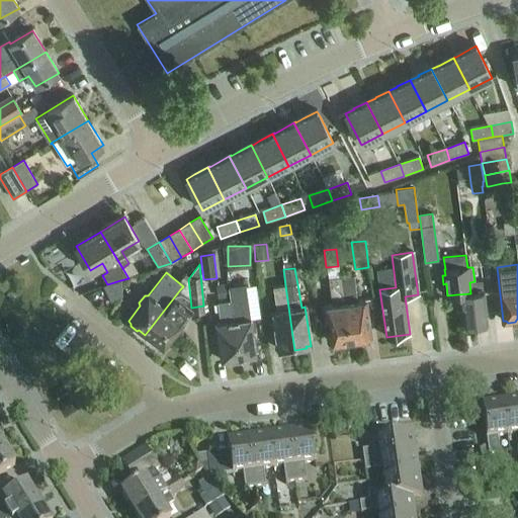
[(354,276),(342,278),(350,340),(356,339),(359,341),(365,340),(367,338),(370,337),(365,300),(357,301),(354,276)]
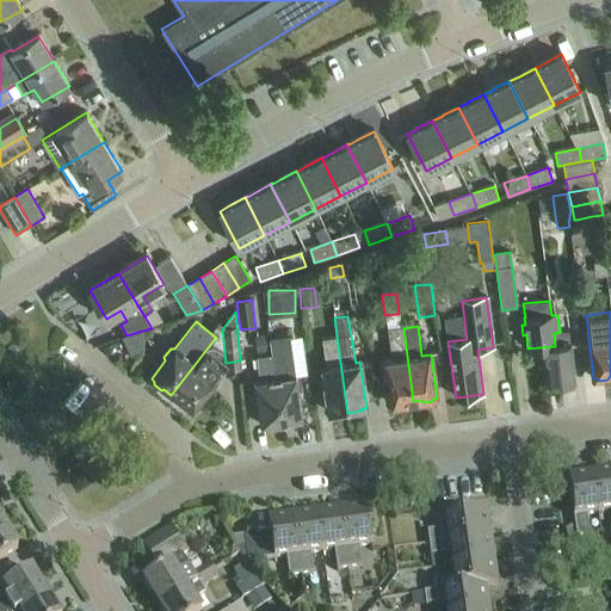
[(413,401),(403,328),(388,329),(392,359),(383,360),(389,403),(393,403),(395,406),(402,405),(405,402),(413,401)]
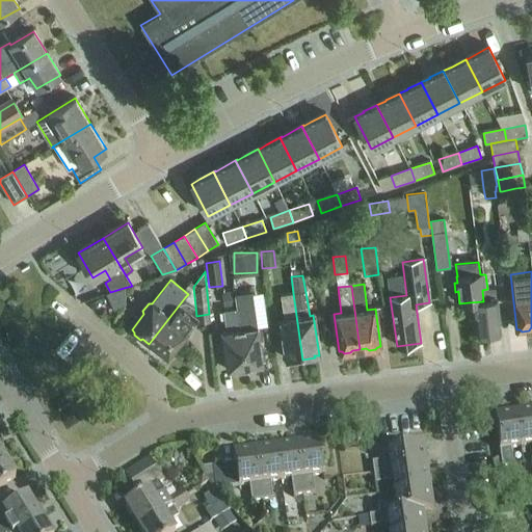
[(124,288),(110,292),(107,294),(114,310),(126,303),(124,288)]
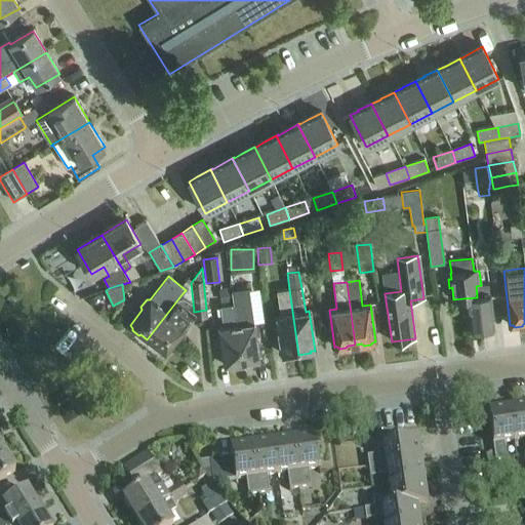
[(477,297),(462,298),(463,314),(469,313),(471,330),(480,329),(482,331),(488,330),(489,328),(494,327),(490,294),(490,295),(488,284),(481,285),(476,286),(477,297)]
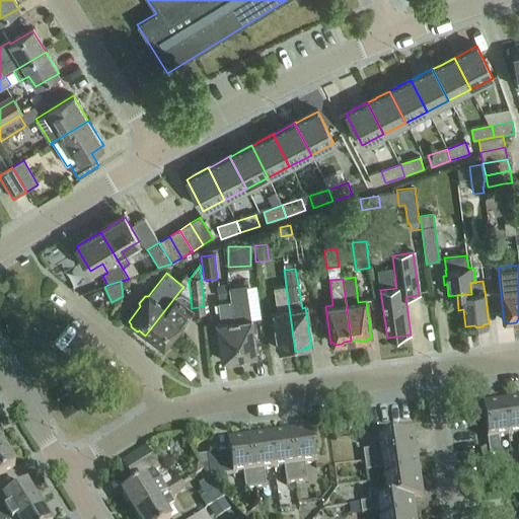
[(295,351),(286,286),(274,288),(278,311),(274,312),(279,351),(284,351),(284,353),(295,351)]
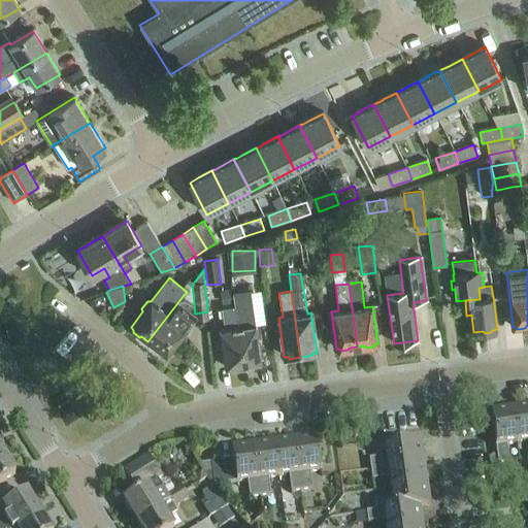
[(230,292),(221,293),(222,304),(232,303),(230,292)]
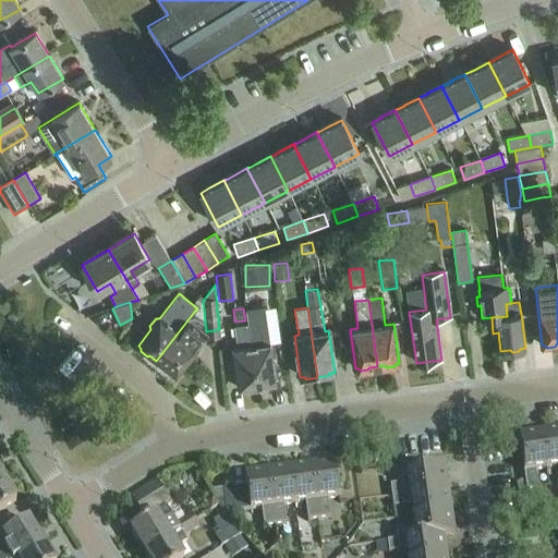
[(194,312),(156,361),(164,366),(164,368),(170,374),(172,373),(176,375),(197,347),(196,346),(205,335),(194,326),(201,317),(194,312)]
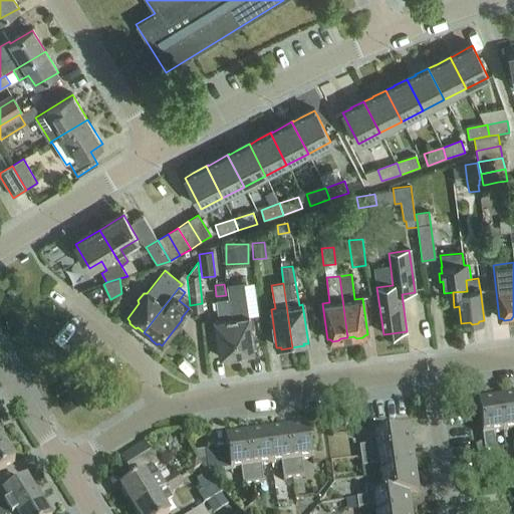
[(227,288),(229,299),(237,356),(240,355),(245,356),(250,354),(254,353),(249,316),(244,317),(241,297),(239,287),(227,288)]
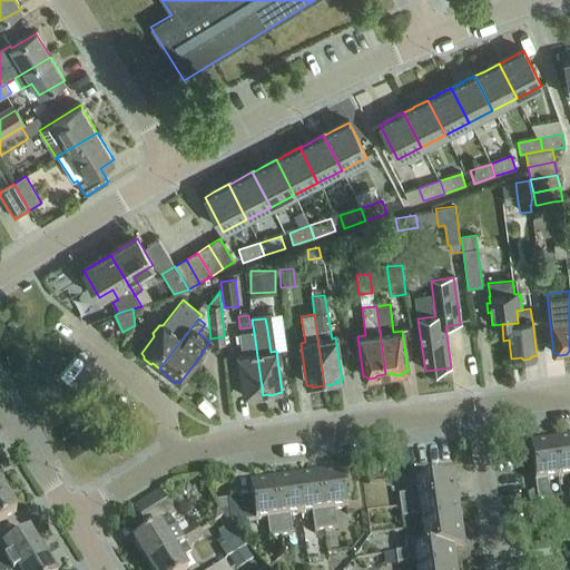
[(263,395),(254,332),(239,333),(243,356),(236,357),(243,397),(248,397),(254,399),(258,395),(263,395)]
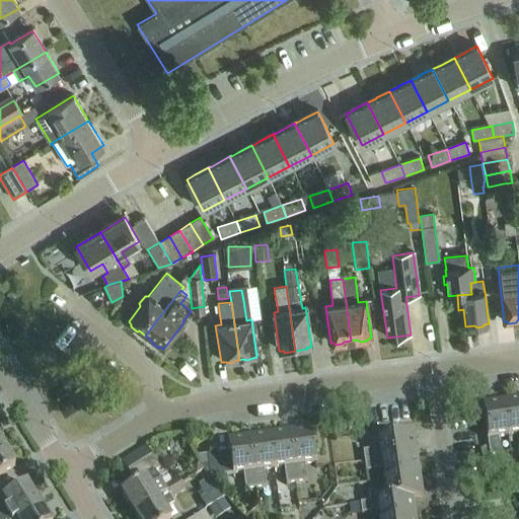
[(518,399),(503,402),(508,438),(518,436),(518,441),(518,399)]
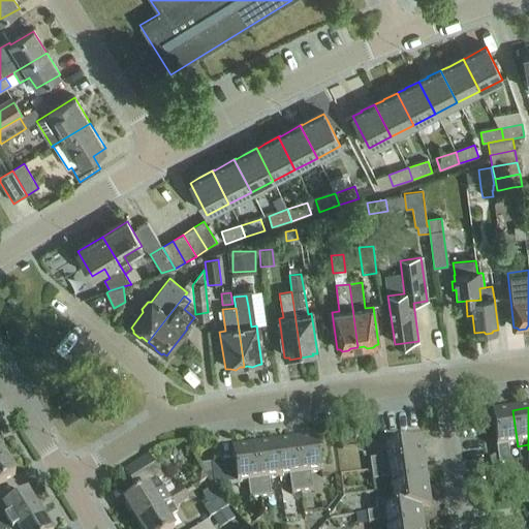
[(518,446),(512,410),(492,413),(499,467),(510,465),(507,447),(518,446)]
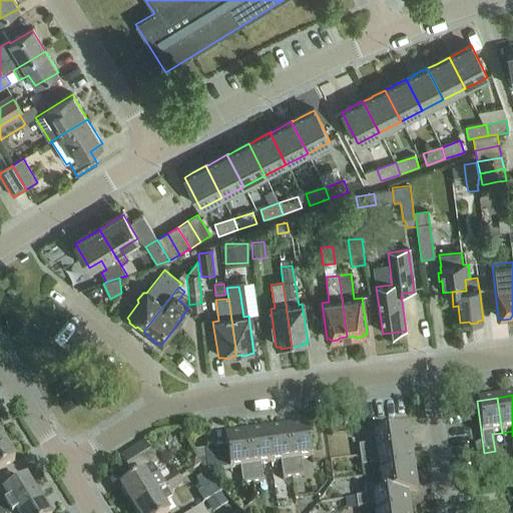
[(307,425),(286,428),(294,479),(304,478),(301,461),(312,459),(307,425)]
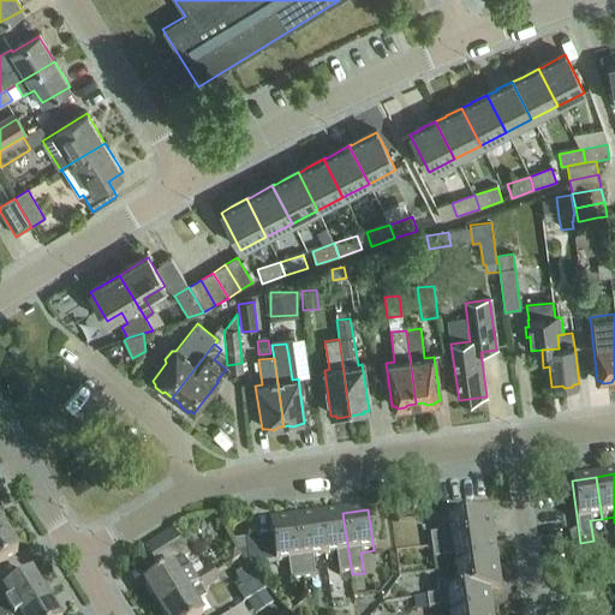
[(342,513),(318,515),(324,557),(336,556),(339,577),(352,574),(342,513)]
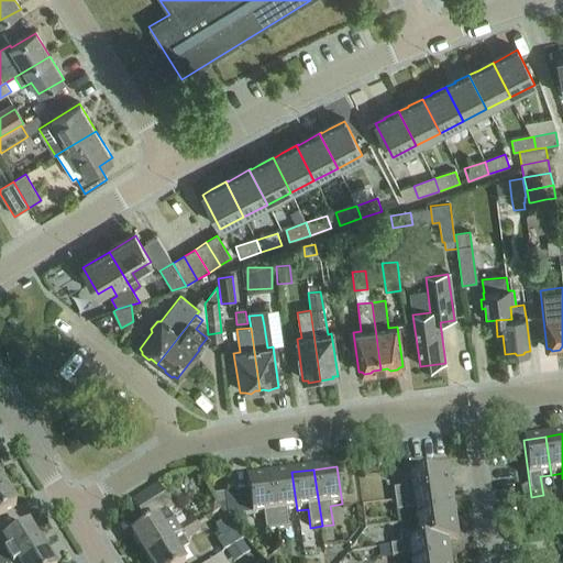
[(291,472),(269,475),(277,532),(288,531),(286,512),(297,510),(291,472)]
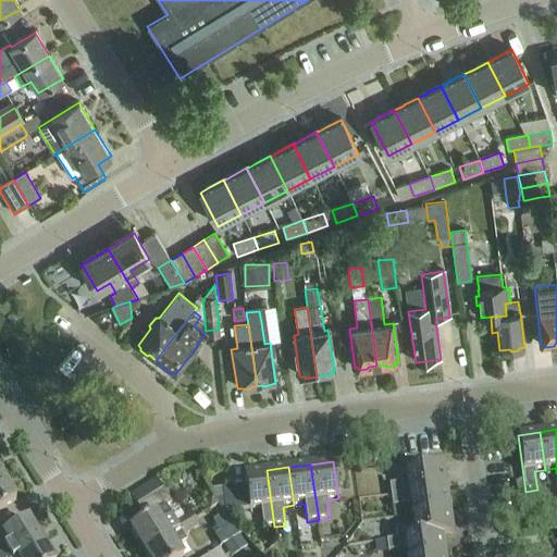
[(390,486),(391,497),(447,490),(444,467),(406,472),(408,484),(390,486)]
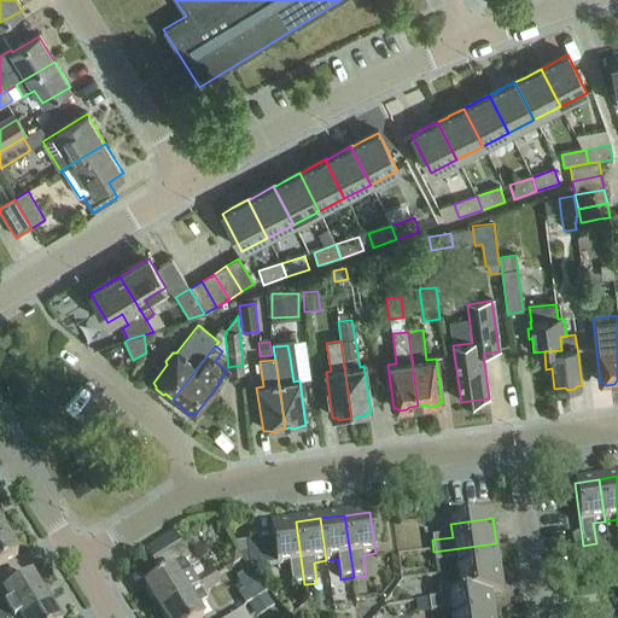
[(304,584),(296,522),(270,525),(273,541),(256,543),(257,553),(248,555),(250,571),(290,565),(292,586),(304,584)]
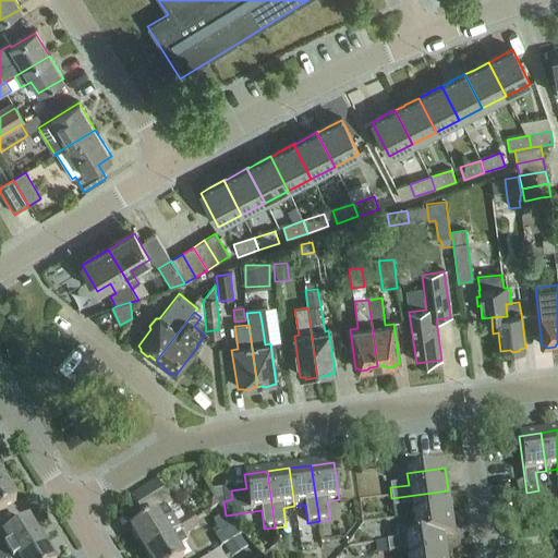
[(0,481),(0,512),(16,504),(1,481),(0,481)]
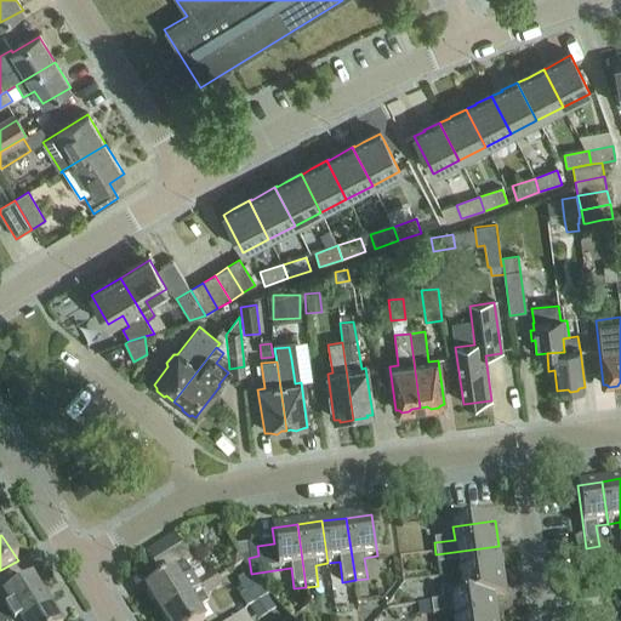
[(174,536),(146,554),(153,565),(182,548),(174,536)]
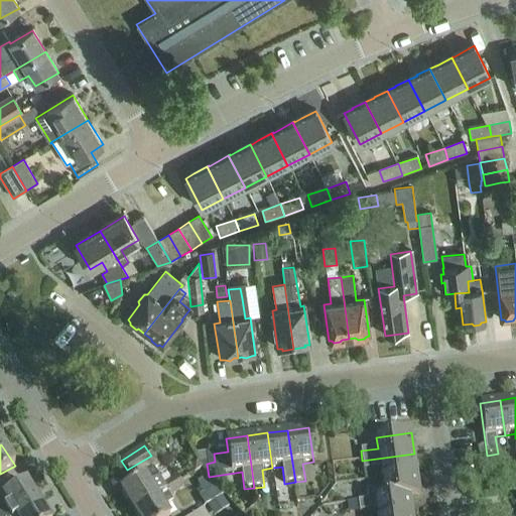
[(121,491),(134,512),(165,493),(162,487),(158,481),(149,486),(144,478),(161,467),(153,454),(151,456),(127,470),(135,483),(121,491)]
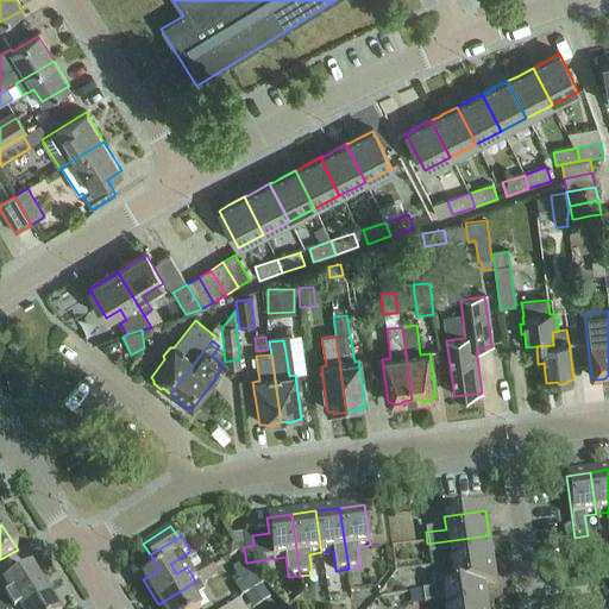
[(450,553),(451,565),(493,559),(489,535),(427,544),(429,557),(450,553)]
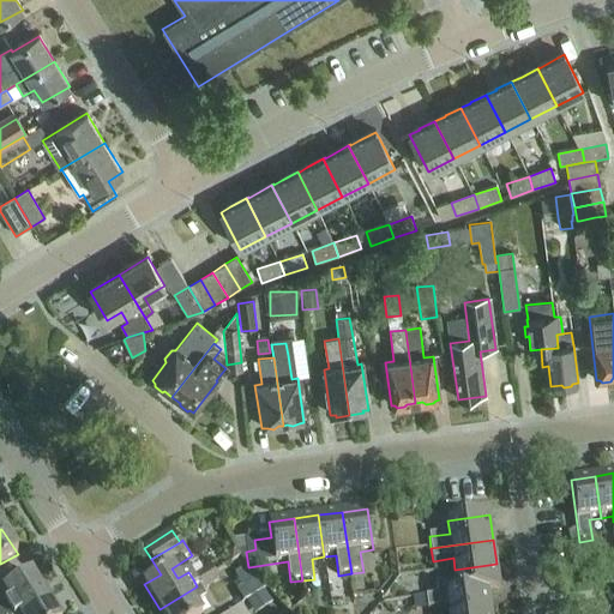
[(426,599),(500,589),(497,564),(455,570),(456,582),(437,584),(438,596),(426,599)]
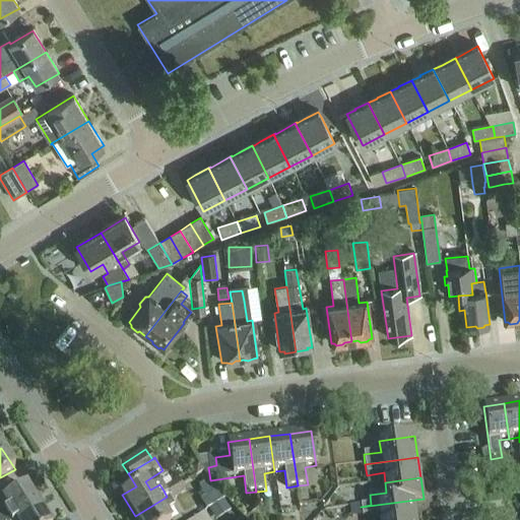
[(179,481),(171,485),(179,498),(186,493),(179,481)]
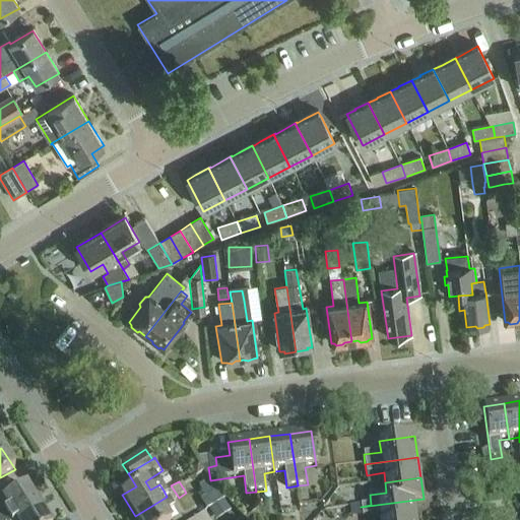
[(198,489),(205,499),(200,502),(206,512),(224,501),(218,492),(209,481),(198,489)]
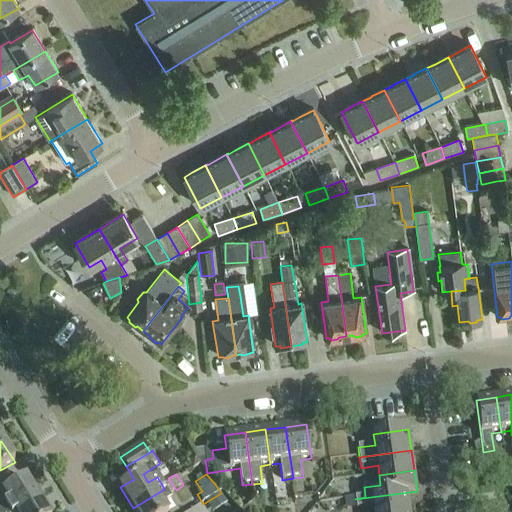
[(164,489),(133,508),(135,511),(166,511),(163,505),(171,500),(168,494),(176,490),(168,478),(161,483),(164,489)]
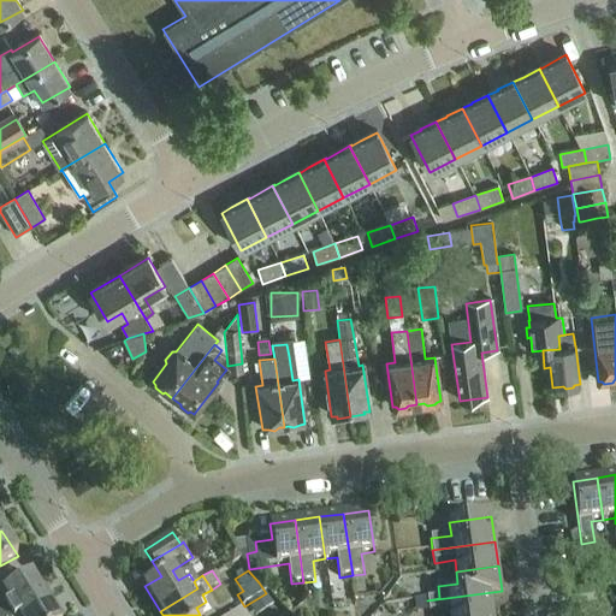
[(0,615),(21,615),(46,602),(30,576),(4,593),(11,604),(0,610),(0,615)]
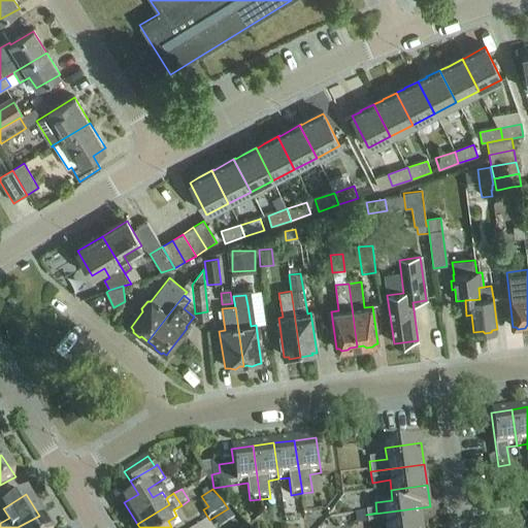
[(385,523),(386,527),(422,527),(420,508),(430,506),(366,515),(368,525),(385,523)]
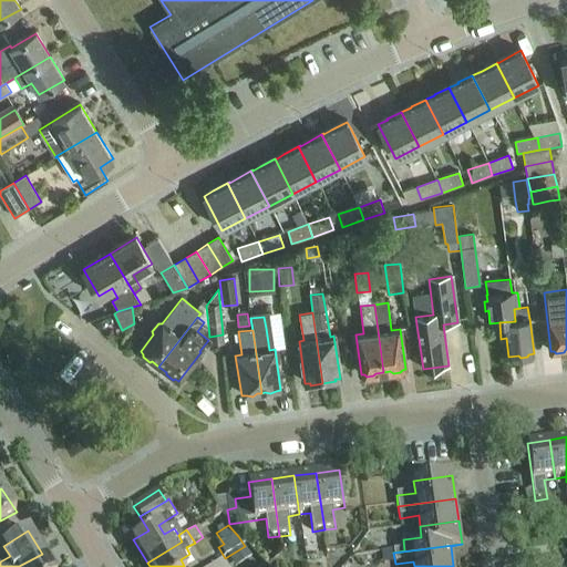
[(50,566),(42,554),(19,566),(50,566)]
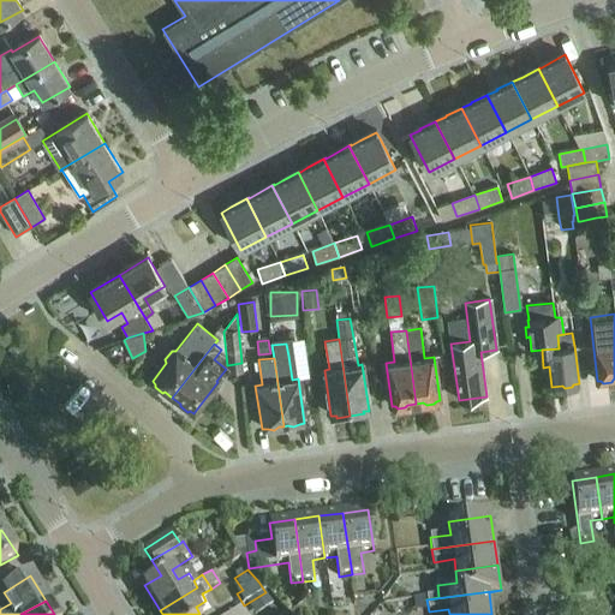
[(306,614),(305,603),(291,614),(306,614)]
